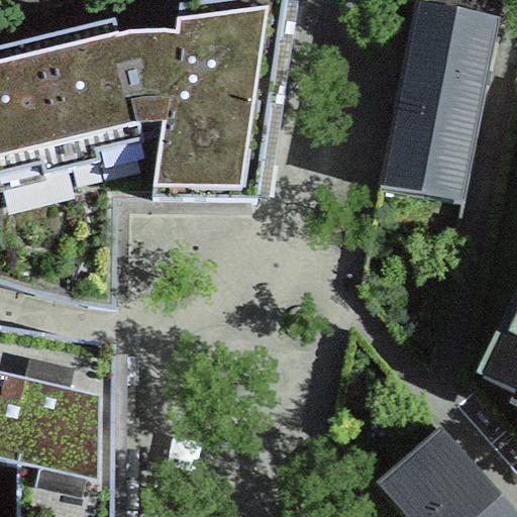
[(0,172),(39,162),(42,173),(98,159),(95,146),(141,132),(140,120),(165,120),(152,202),(257,199),(287,0),(181,0),(181,29),(173,28),(156,27),(131,30),(121,31),(116,16),(0,44),(0,172)]
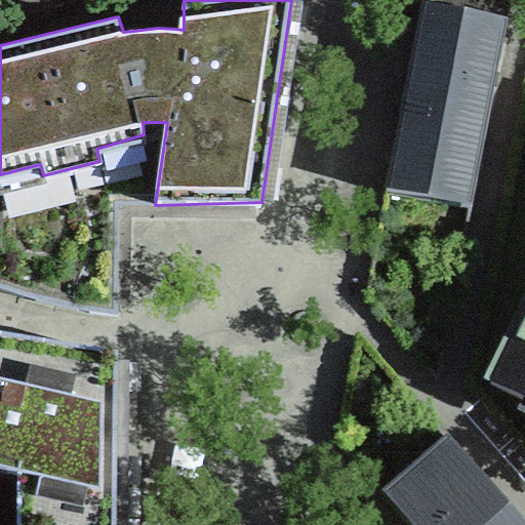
[(387,192),(472,208),(482,155),(508,23),(422,6),(387,192)]
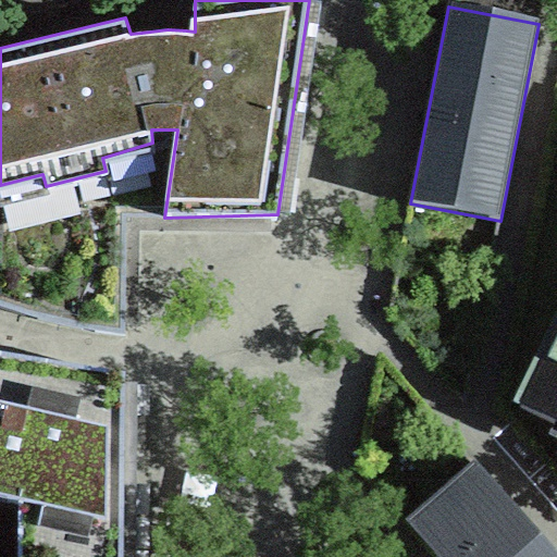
[(556,330),(542,361),(556,368),(534,413),(556,424),(556,330)]
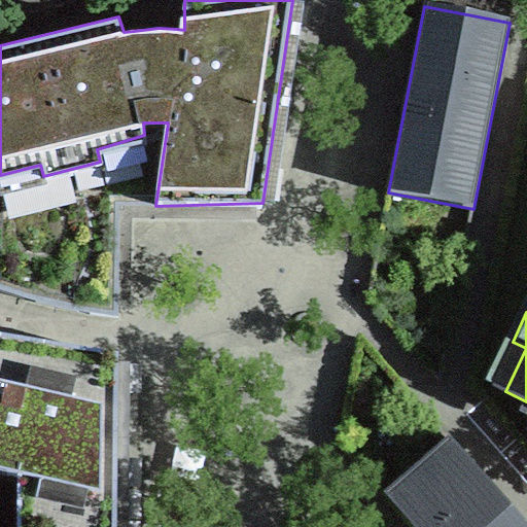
[(113,526),(116,351),(0,331),(0,464),(19,469),(19,526),(113,526)]
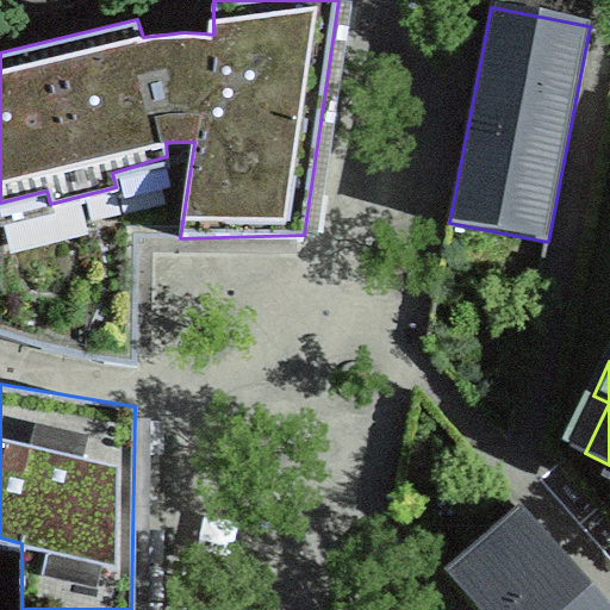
[(521,508),(444,573),(477,609),(609,609),(562,555),(521,508)]
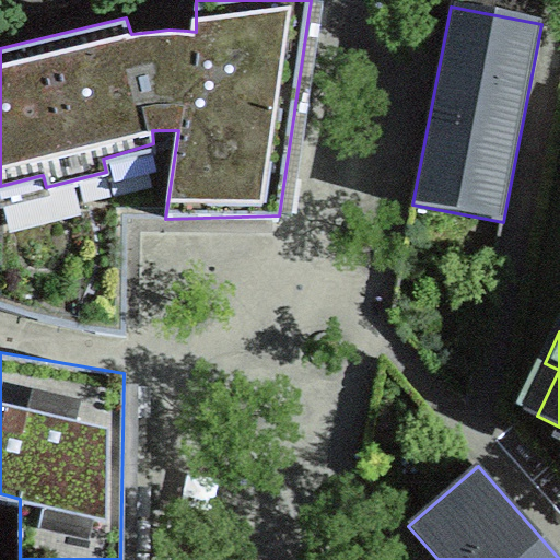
All buildings are outlined.
